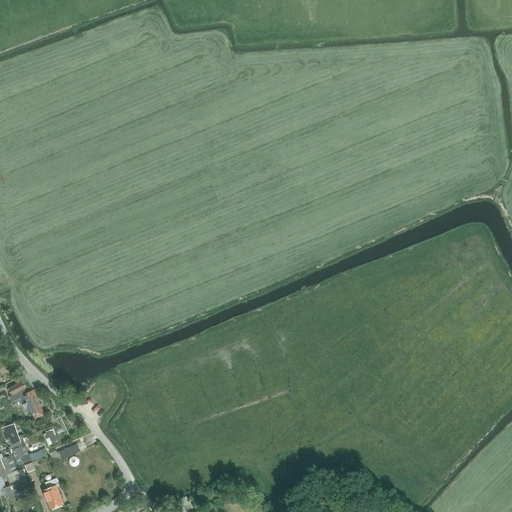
[(23,381),(9,388),(10,391),(12,394),(13,396),(22,391),(24,395),(25,396),(28,402),(22,405),(26,412),(31,410),(36,419),(45,416),(35,392),(34,391),(29,393),(28,391),(28,390),(27,388),(25,385),(23,381)]
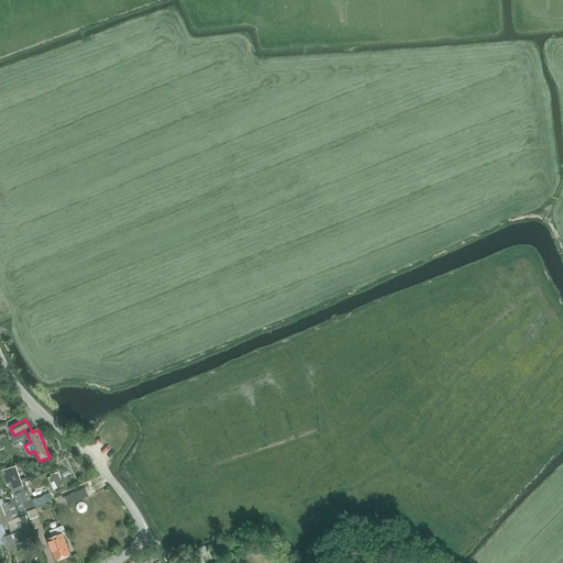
[(15,466),(2,471),(7,485),(11,484),(13,489),(22,486),(15,466)]
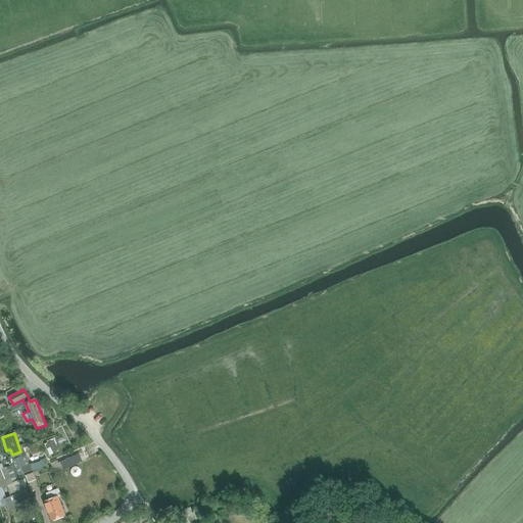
[(58,450),(52,438),(46,441),(47,442),(44,443),(49,455),(58,450)]
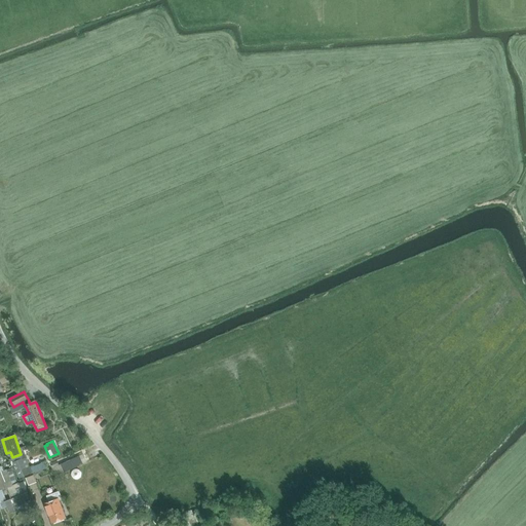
[(16,457),(11,459),(20,479),(24,477),(32,474),(33,475),(47,470),(45,463),(39,465),(34,467),(34,465),(30,467),(25,454),(16,457)]
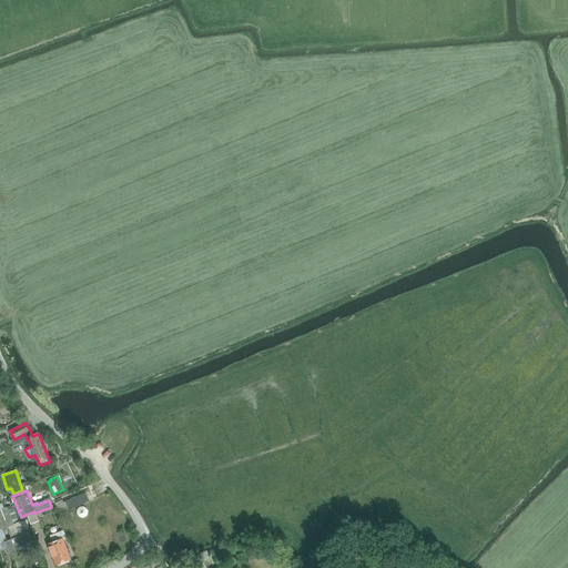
[(60,515),(90,501),(85,493),(57,506),(60,515)]
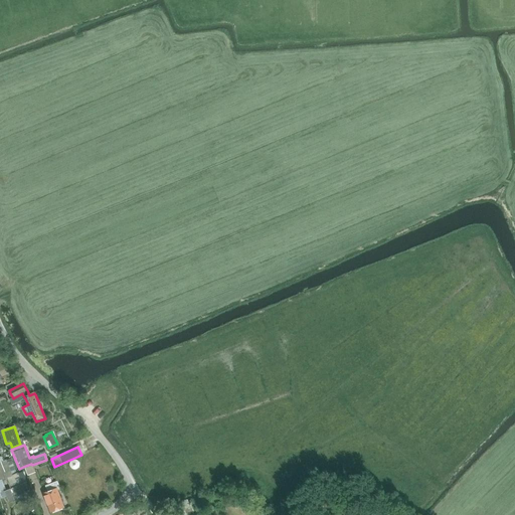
[(23,471),(18,473),(17,472),(16,472),(11,458),(0,462),(0,480),(1,480),(6,478),(10,488),(2,492),(6,501),(24,493),(26,499),(33,496),(27,482),(26,482),(24,478),(25,478),(23,471)]
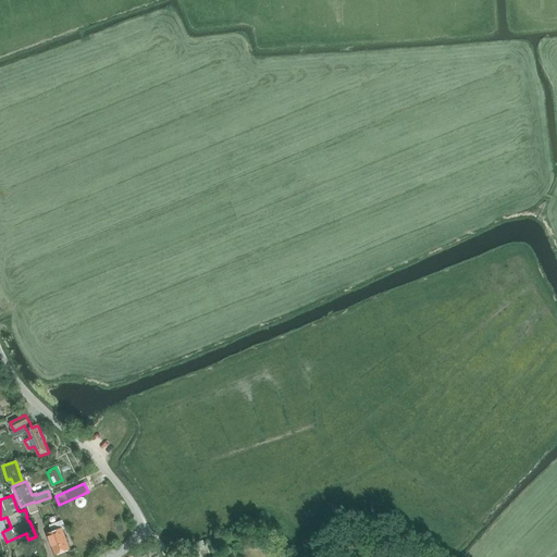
[(26,506),(29,515),(38,511),(35,503),(26,506)]
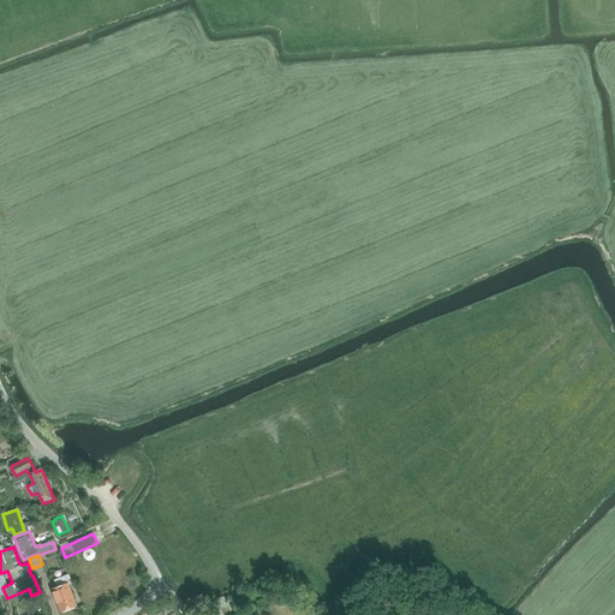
[(58,587),(53,590),(61,611),(77,605),(69,584),(72,583),(70,575),(55,581),(58,587)]
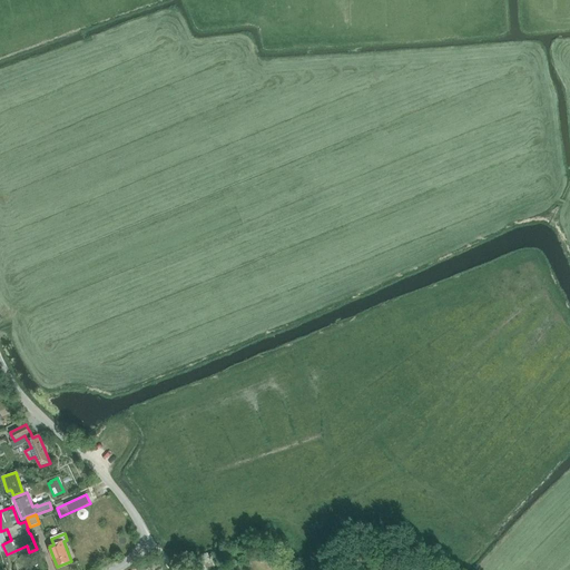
[(366,561),(365,549),(346,552),(349,564),(366,561)]
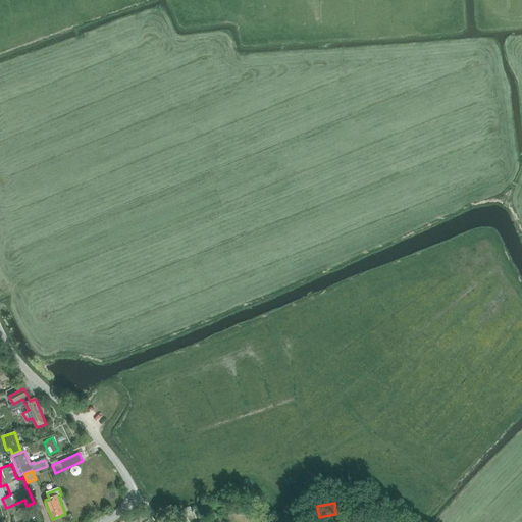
All buildings are outlined.
